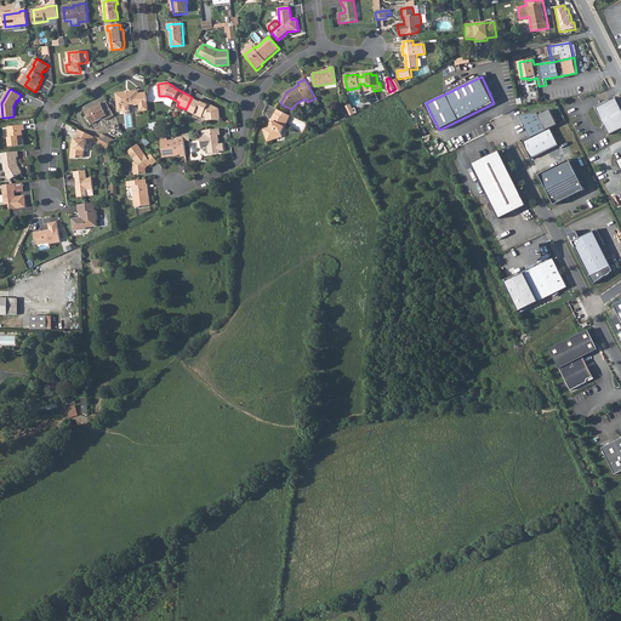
[(138,90),(117,93),(119,110),(125,110),(125,112),(130,110),(130,106),(140,104),(140,106),(148,104),(146,92),(140,92),(138,90)]
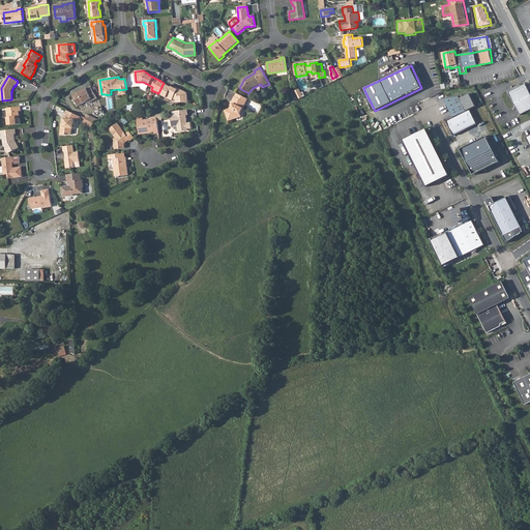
[(529,92),(525,84),(508,92),(520,115),(529,110),(529,92)]
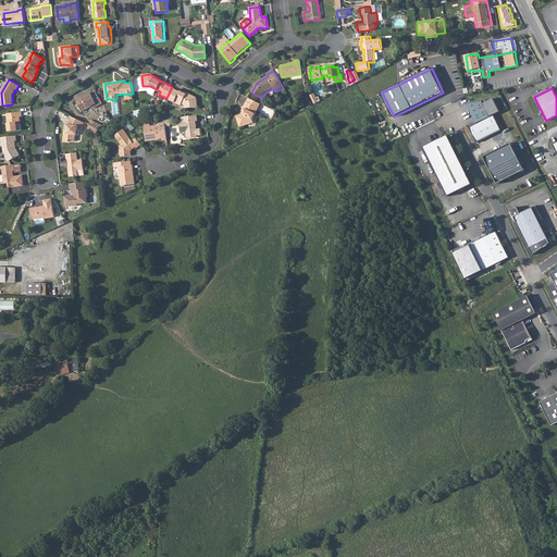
[(171,100),(181,106),(181,104),(182,103),(183,104),(185,106),(185,108),(196,106),(195,97),(187,93),(186,95),(181,91),(180,93),(175,90),(171,100)]
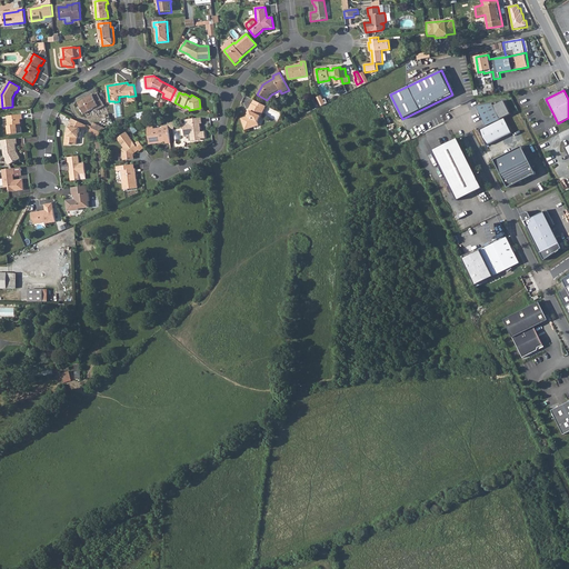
[(98,93),(93,96),(93,95),(79,102),(85,115),(96,109),(96,110),(105,106),(98,93)]
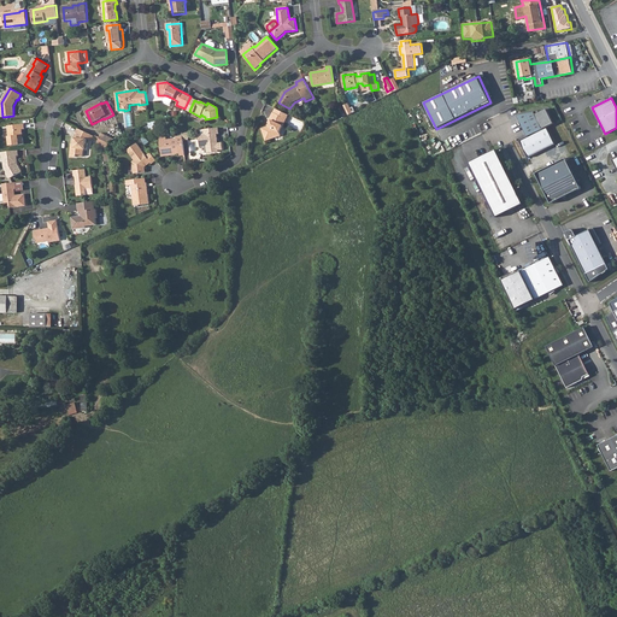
[(263,129),(266,141),(281,135),(280,133),(287,119),(288,116),(276,110),(275,113),(274,113),(270,121),(271,122),(269,128),(263,129)]
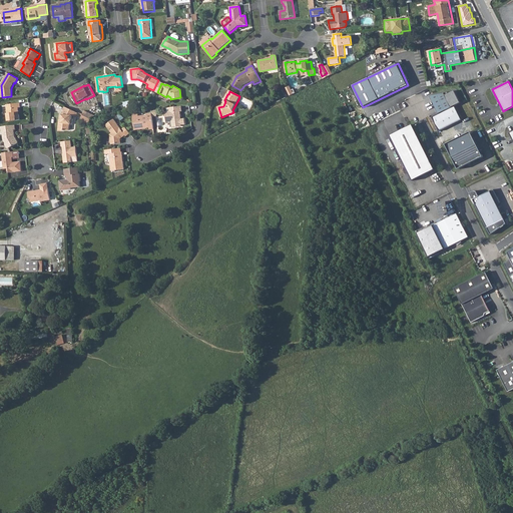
[(439,114),(461,103),(455,91),(449,94),(447,92),(431,96),(434,101),(433,102),(439,114)]
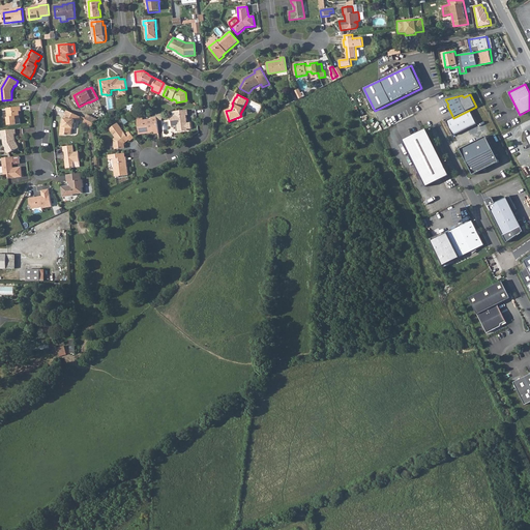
[(7,109),(9,126),(21,124),(20,112),(22,112),(21,108),(7,109)]
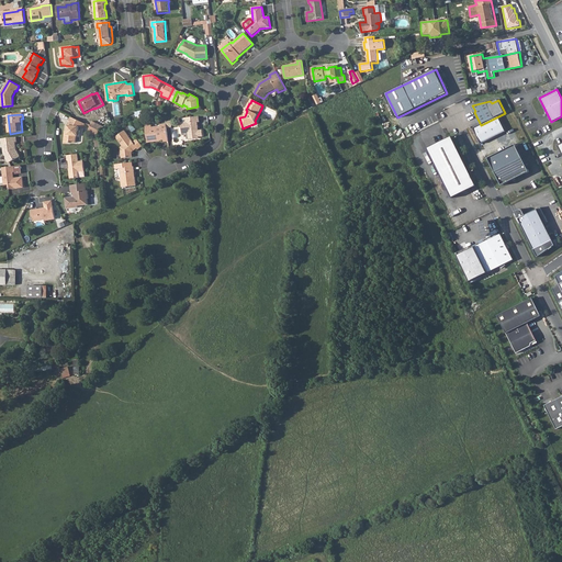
[(184,124),(181,124),(182,134),(188,134),(189,141),(198,139),(198,137),(202,137),(202,131),(198,131),(197,123),(199,123),(199,116),(187,117),(188,123),(184,124)]
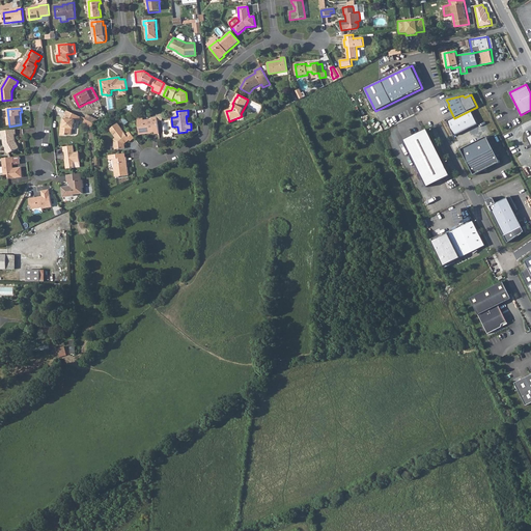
[(454,118),(447,121),(454,136),(478,124),(471,110),(454,118)]
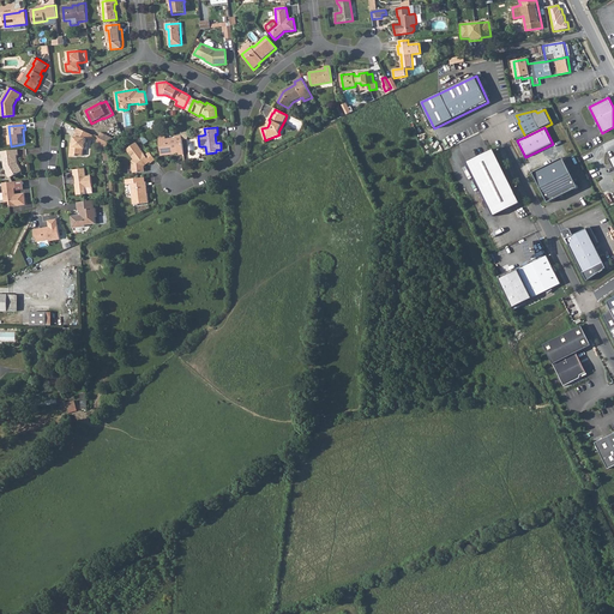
[(78,128),(76,133),(77,134),(77,137),(74,137),(73,148),(71,148),(70,156),(76,157),(77,156),(82,156),(83,149),(86,150),(88,144),(86,143),(86,139),(91,139),(94,136),(78,128)]
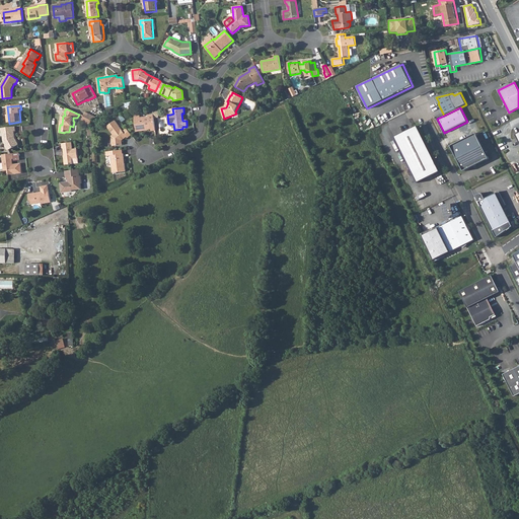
[(83,117),(91,121),(96,118),(85,112),(83,117)]
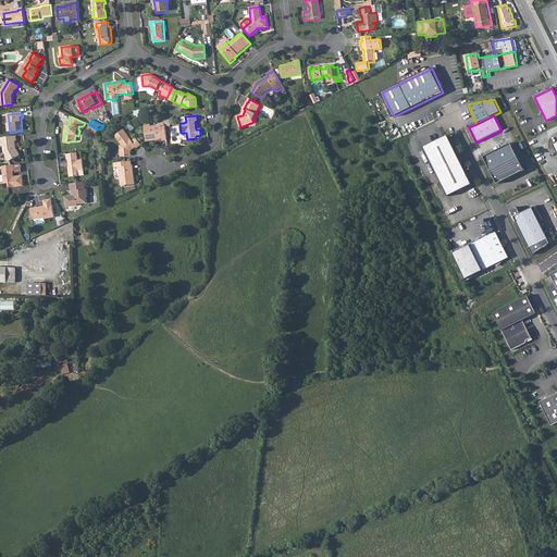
[(164,123),(160,123),(160,125),(151,125),(150,122),(145,122),(147,140),(161,139),(161,140),(166,139),(164,123)]
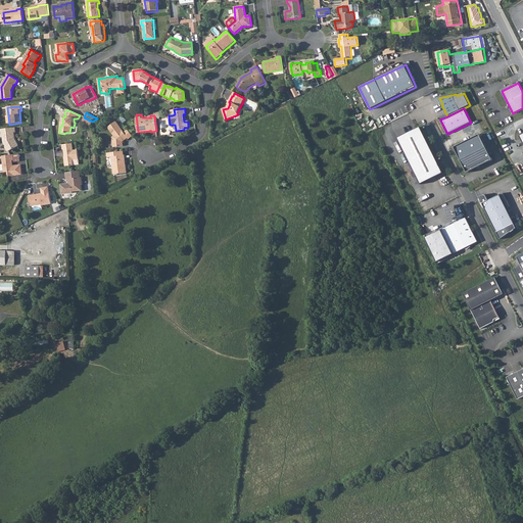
[(82,122),(92,127),(92,122),(84,117),(82,122)]
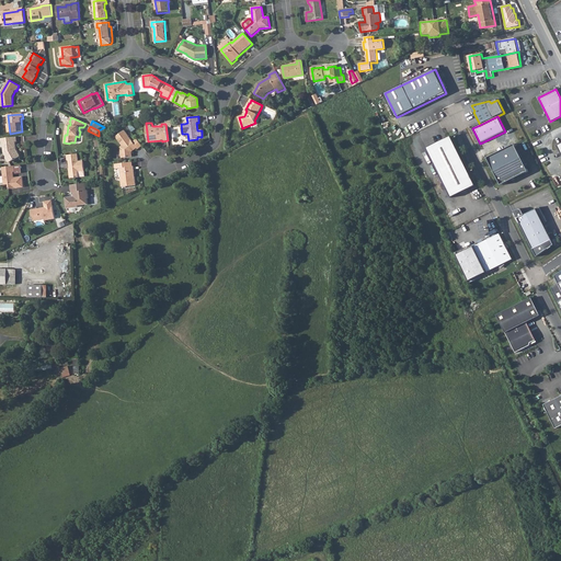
[(137,139),(134,141),(125,130),(116,137),(123,146),(121,148),(122,159),(133,157),(133,150),(137,147),(138,149),(142,147),(137,139)]
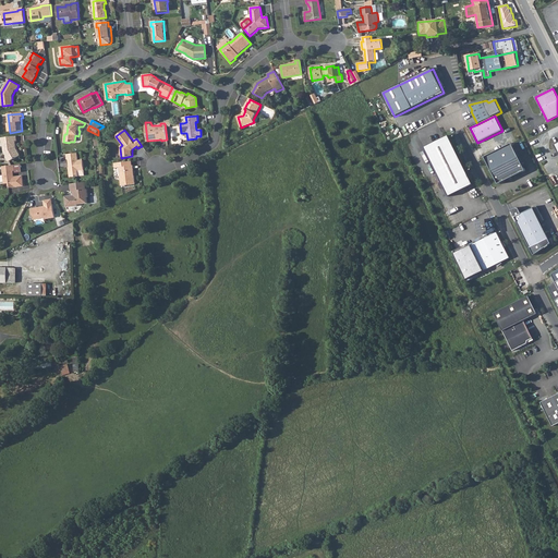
[(449,135),(424,147),(449,197),(473,185),(449,135)]
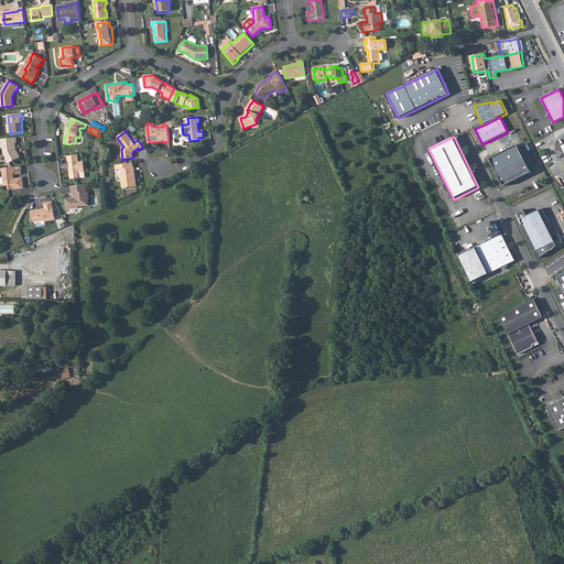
[(1,140),(2,147),(3,147),(3,153),(7,158),(6,160),(7,163),(10,163),(18,159),(19,156),(15,150),(14,143),(17,143),(15,138),(1,140)]
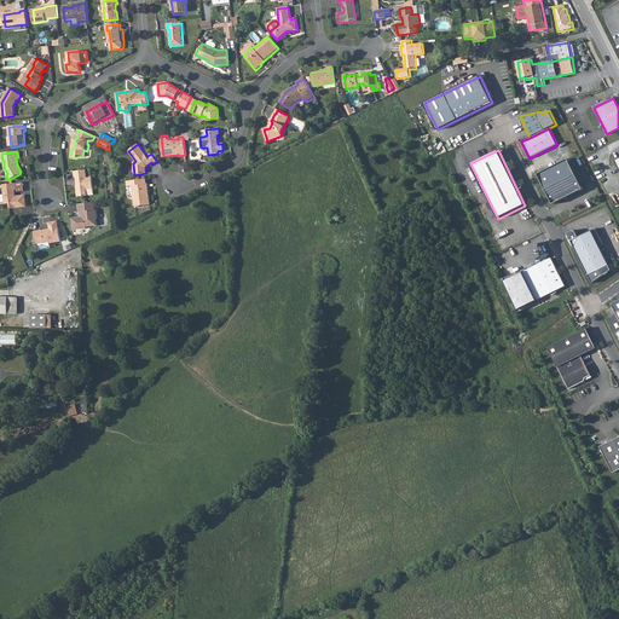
[(568,158),(538,174),(553,204),(583,190),(568,158)]
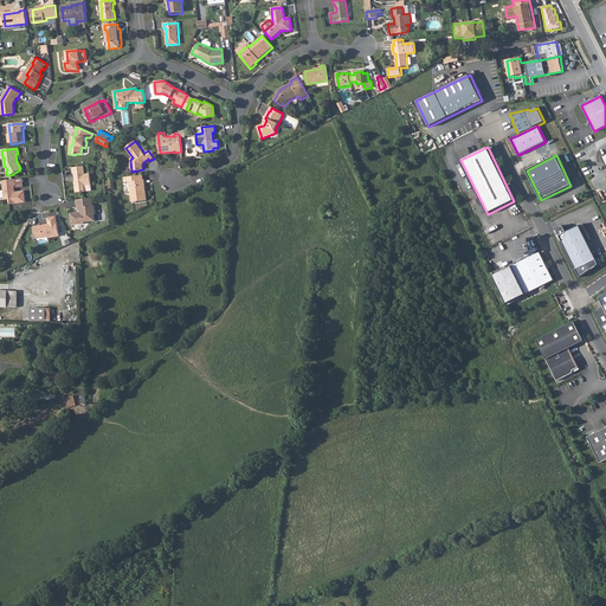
[(72,168),(72,174),(75,174),(75,181),(75,182),(75,194),(84,193),(84,192),(84,186),(90,186),(91,186),(90,175),(85,175),(84,167),(72,168)]
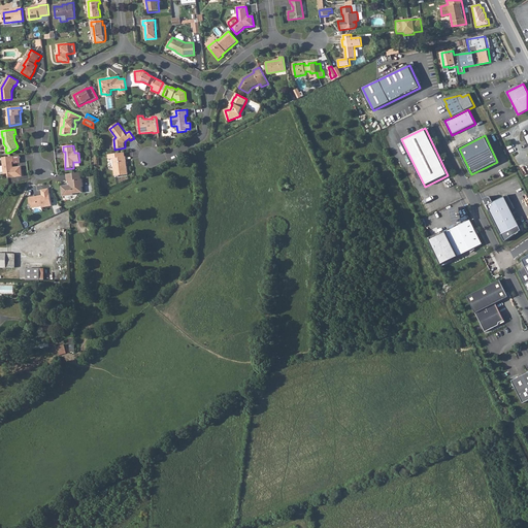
[(125,154),(109,156),(110,159),(113,159),(116,176),(128,175),(126,158),(125,158),(125,154)]
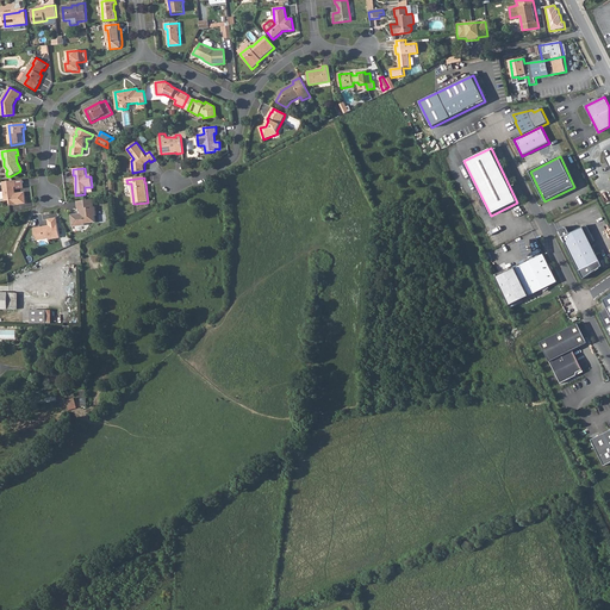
[(2,182),(5,201),(10,201),(10,206),(25,204),(24,193),(14,194),(14,187),(16,187),(16,181),(2,182)]
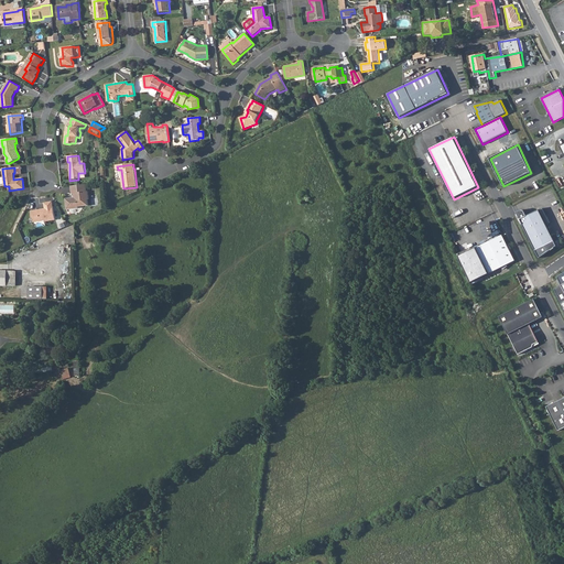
[(71,187),(72,194),(74,194),(74,198),(65,198),(66,210),(78,209),(78,207),(88,207),(87,201),(88,201),(88,192),(86,193),(86,185),(71,187)]
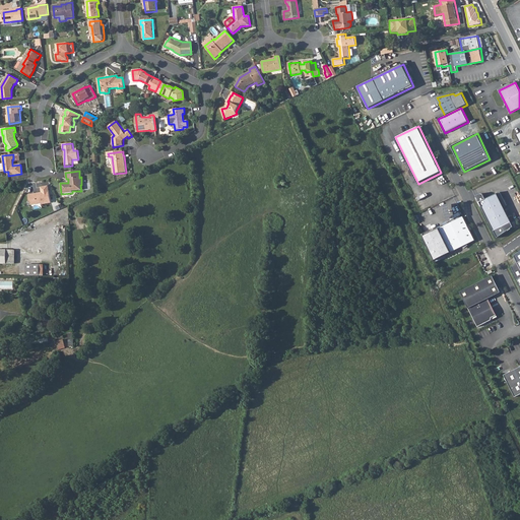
[(28,196),(29,202),(30,202),(30,206),(42,204),(42,206),(50,205),(48,188),(42,189),(42,195),(28,196)]
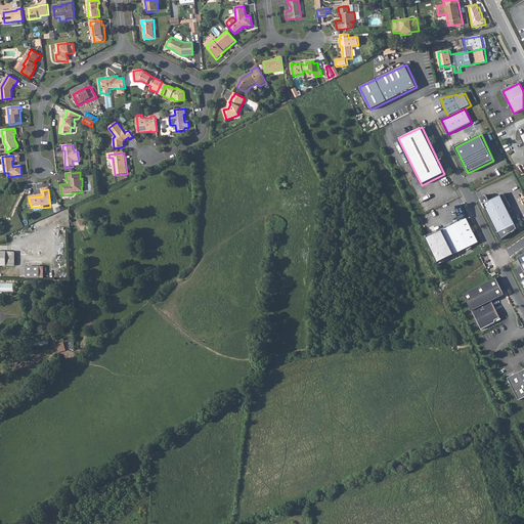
[(480,198),(501,241),(518,229),(500,195),(490,201),(487,195),(485,194),(480,198)]
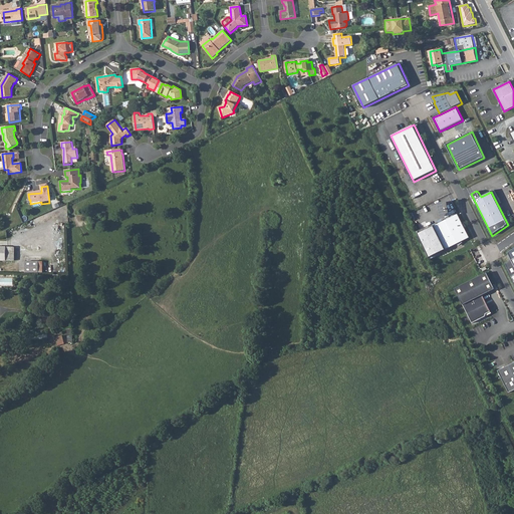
[(458,214),(420,232),(432,256),(470,238),(464,226),(458,214)]
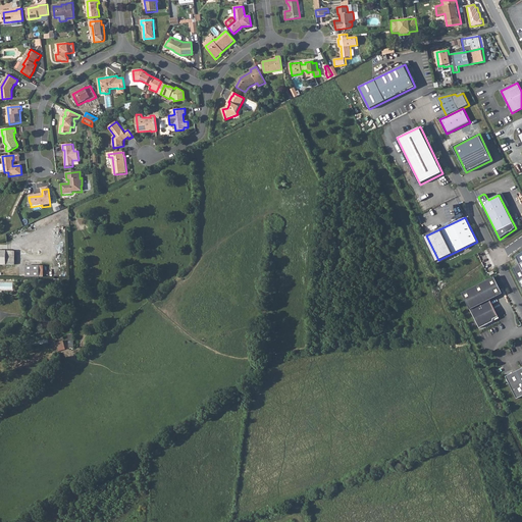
[(0,265),(13,265),(13,251),(0,250),(0,265)]
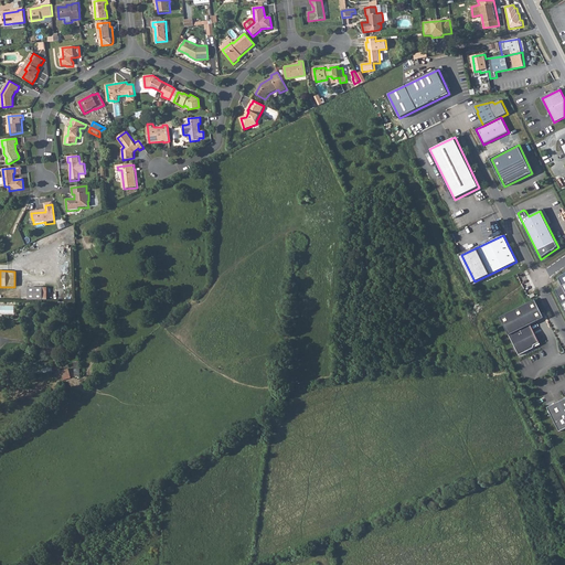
[(28,300),(43,300),(43,289),(28,289),(28,300)]
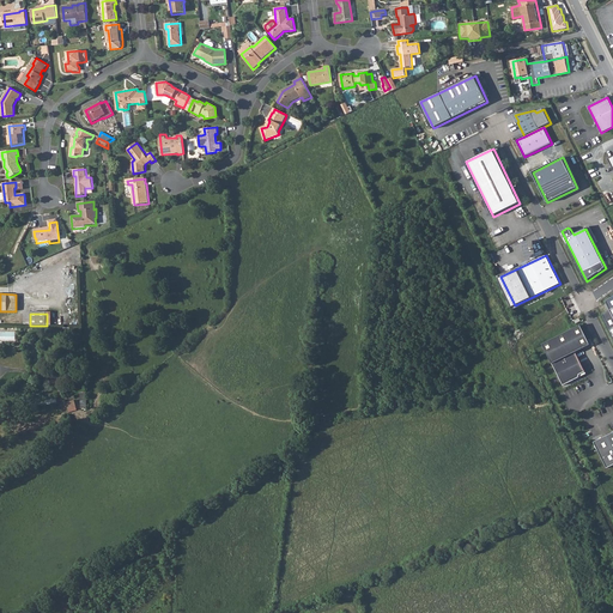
[(581,326),(542,345),(563,384),(578,377),(580,375),(584,371),(575,352),(590,345),(588,340),(581,326)]
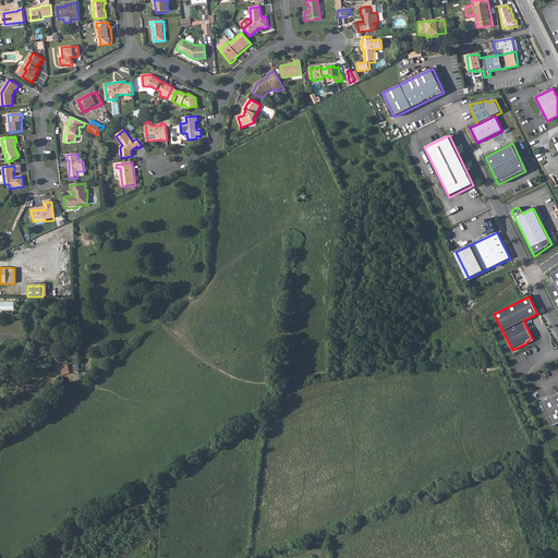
[(69,363),(61,365),(63,375),(71,373),(69,363)]
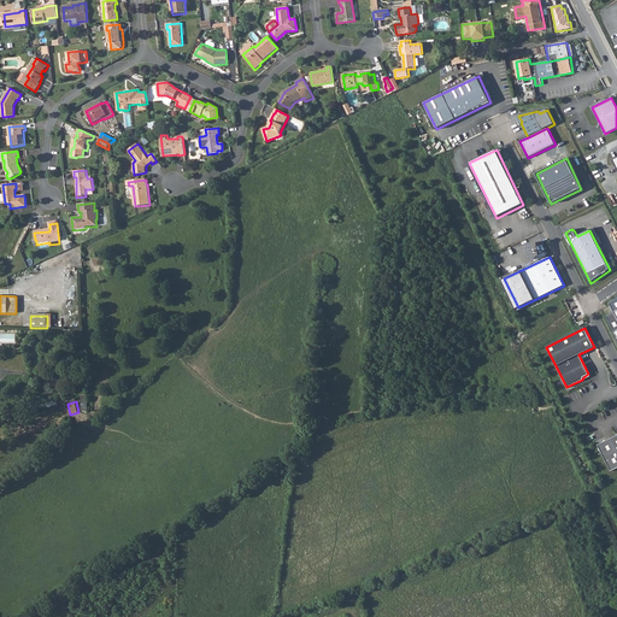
[(616,435),(598,446),(611,471),(616,468),(616,435)]
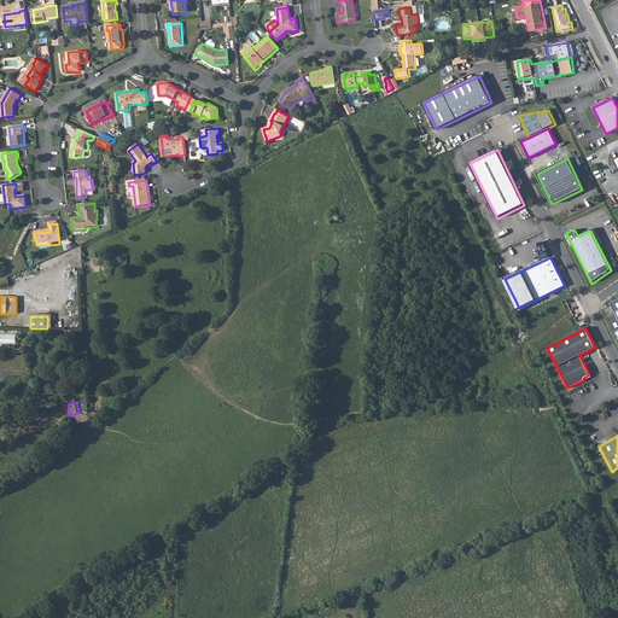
All buildings are outlined.
